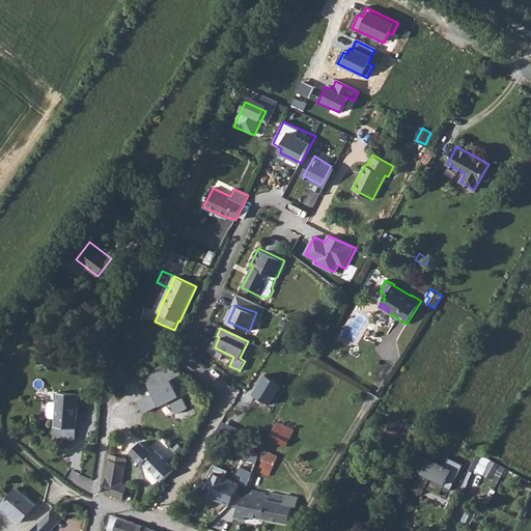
[(170,362),(144,375),(151,390),(152,389),(155,392),(139,400),(144,413),(169,400),(176,414),(188,408),(180,393),(178,394),(171,380),(183,373),(170,362)]
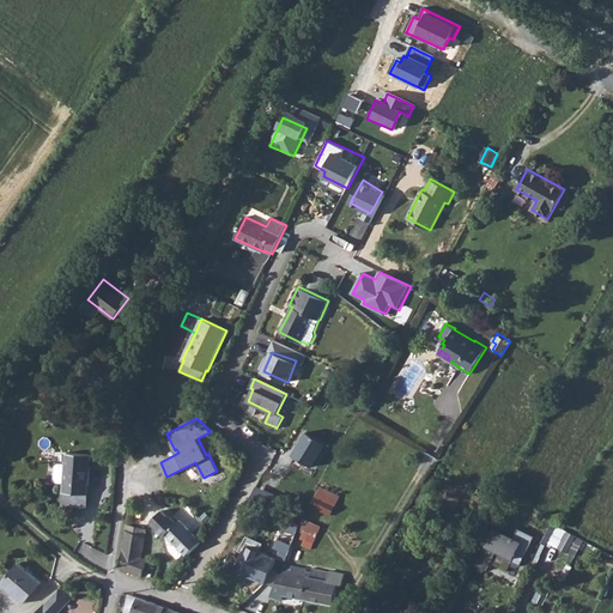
[(64,492),(89,493),(91,455),(67,453),(66,465),(65,483),(64,492)]
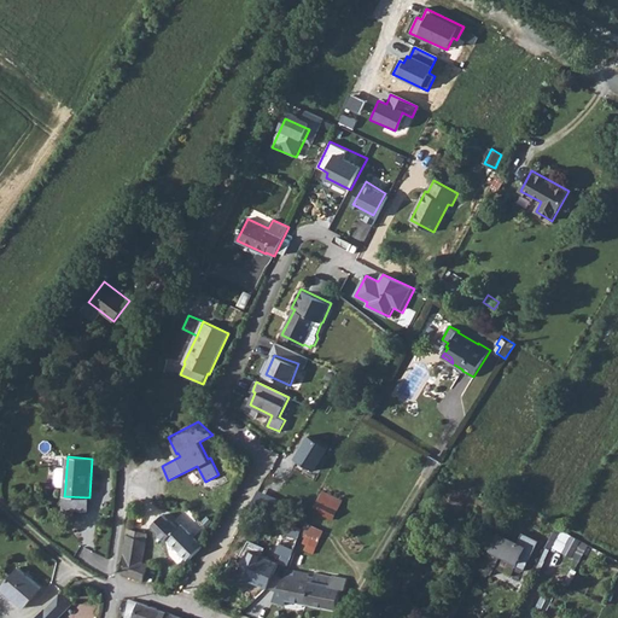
[(57,487),(65,487),(66,468),(58,467),(57,470),(56,484),(57,487)]
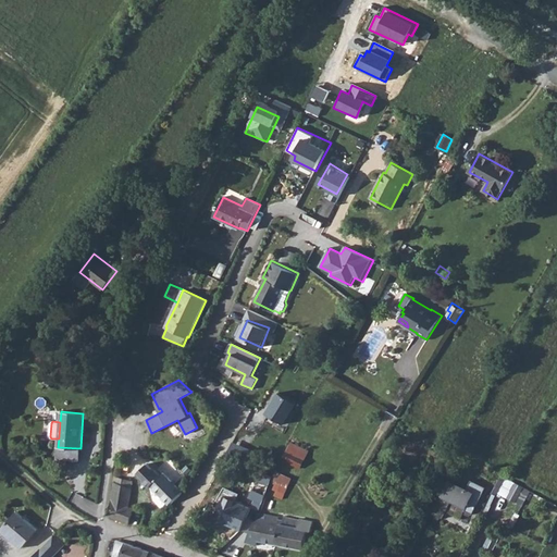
[(287,431),(277,425),(259,460),(270,466),(275,455),(282,458),(296,429),(291,426),(287,431)]
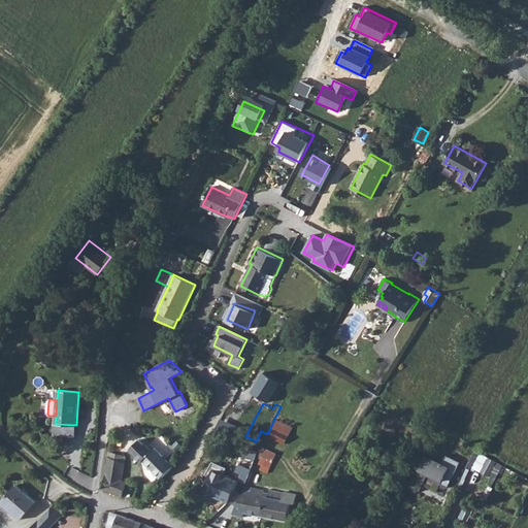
[(293,427),(276,419),(268,436),(285,443),(293,427)]
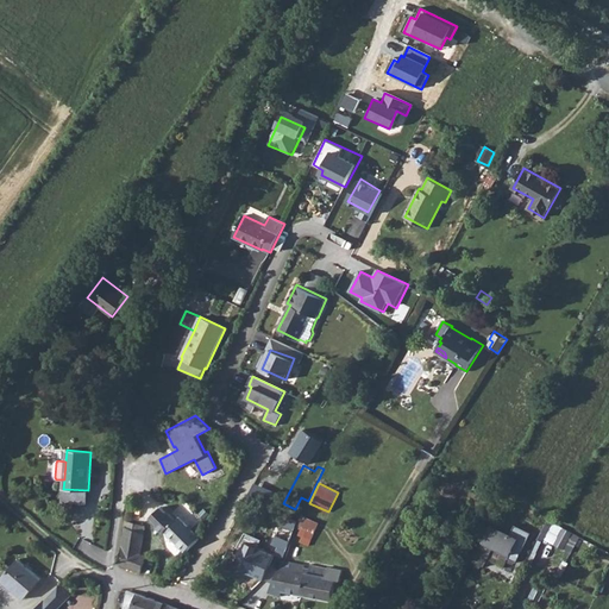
[(88,490),(63,489),(63,501),(87,503),(88,490)]
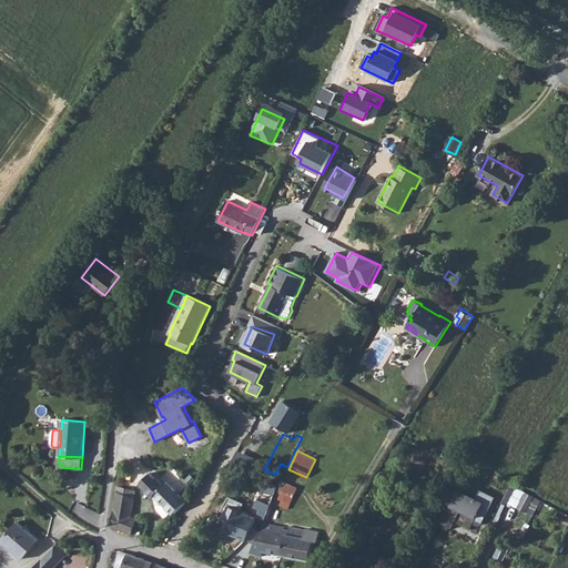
[(153,495),(171,515),(183,505),(190,498),(183,489),(175,497),(159,477),(154,484),(158,489),(153,495)]
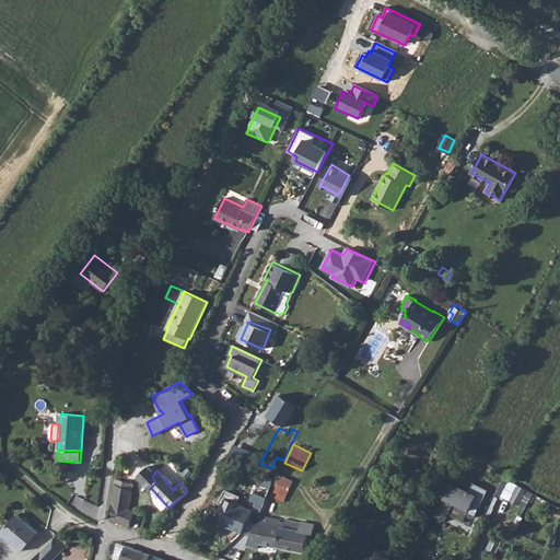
[(293,480),(278,474),(275,482),(273,485),(277,487),(275,491),(279,493),(276,499),(284,502),(293,480)]
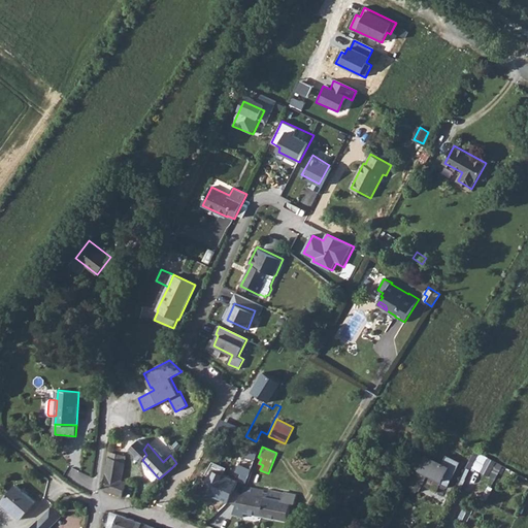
[(252,466),(256,454),(245,451),(241,462),(252,466)]
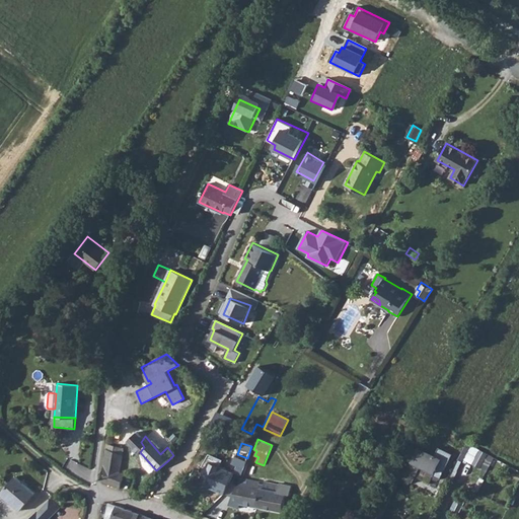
[(488,454),(466,443),(458,459),(462,461),(464,459),(480,467),(488,454)]
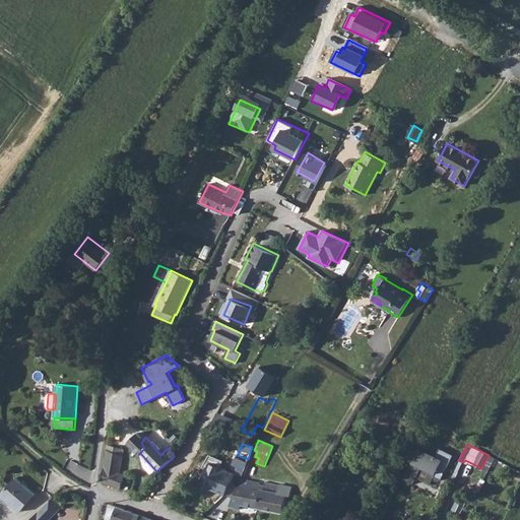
[(107,445),(104,466),(120,473),(124,449),(107,445)]
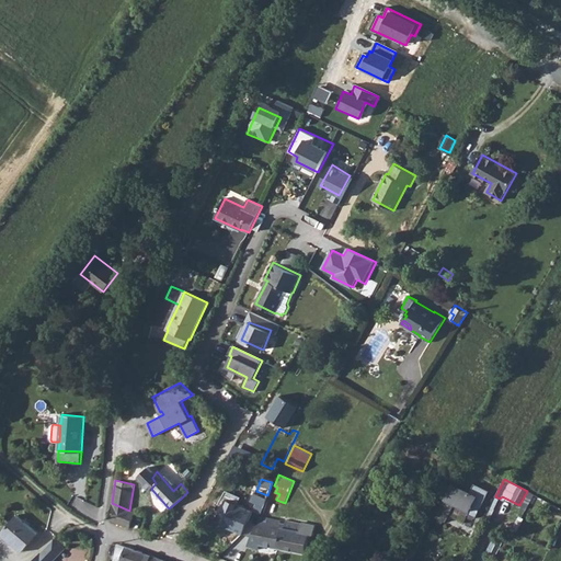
[(453,484),(444,502),(453,506),(455,502),(470,511),(468,514),(476,518),(490,491),(474,483),(470,493),(453,484)]
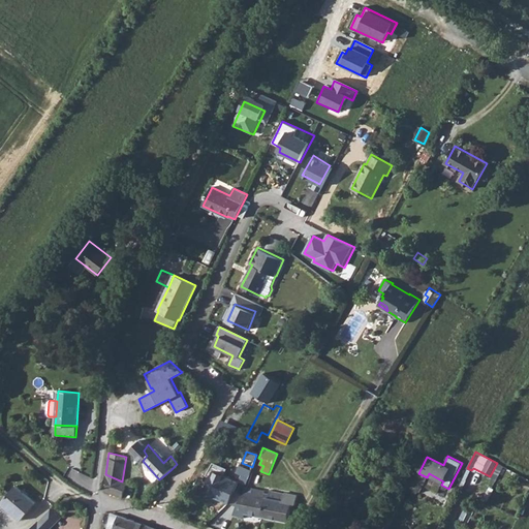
[(204,492),(229,503),(239,483),(222,474),(225,469),(216,466),(214,471),(213,471),(204,492)]
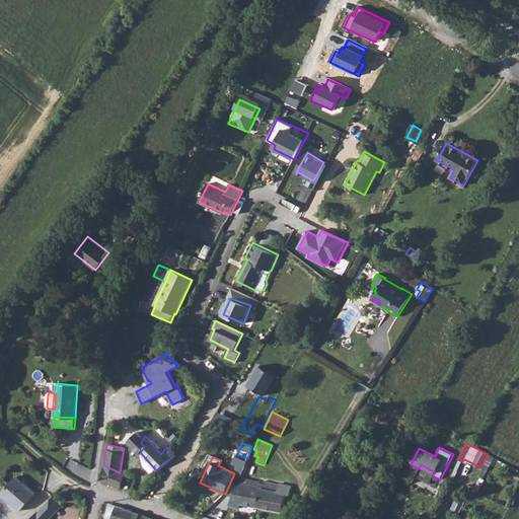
[(167,461),(156,470),(163,478),(173,469),(167,461)]
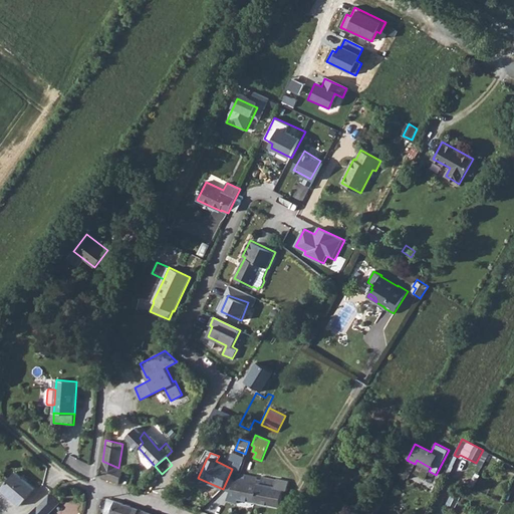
[(102,477),(119,484),(123,469),(118,468),(102,461),(101,475),(101,476),(102,477)]
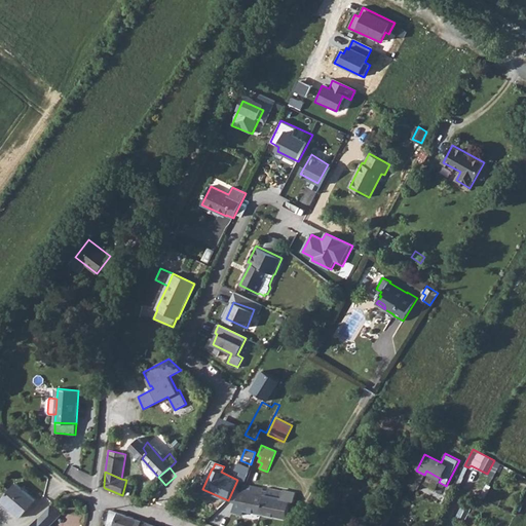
[(36,500),(16,483),(1,500),(21,518),(36,500)]
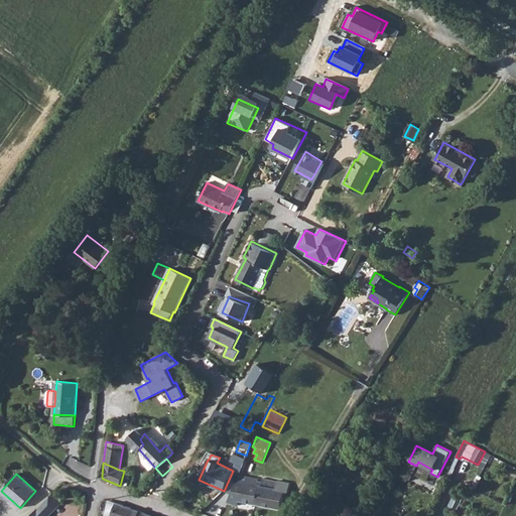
[(239,500),(255,503),(258,487),(256,486),(257,481),(258,479),(240,475),(228,502),(238,506),(239,500)]
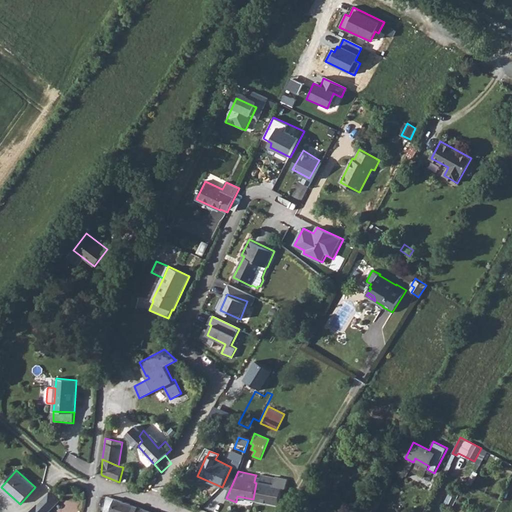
[(256,483),(253,499),(279,505),(283,488),(286,489),(288,479),(275,477),(261,474),(260,478),(259,482),(256,481),(256,483)]
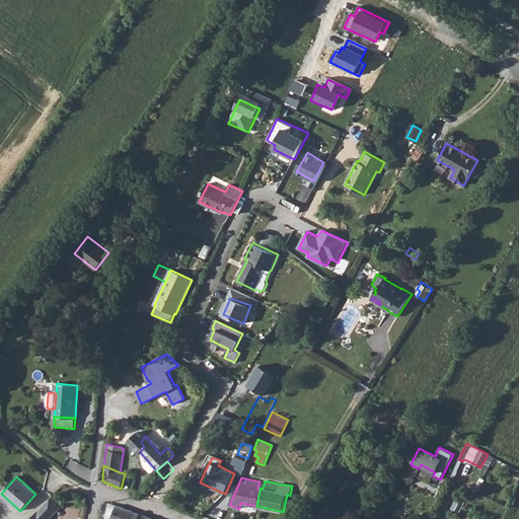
[(50,499),(41,508),(49,516),(46,518),(47,518),(49,518),(60,508),(50,499)]
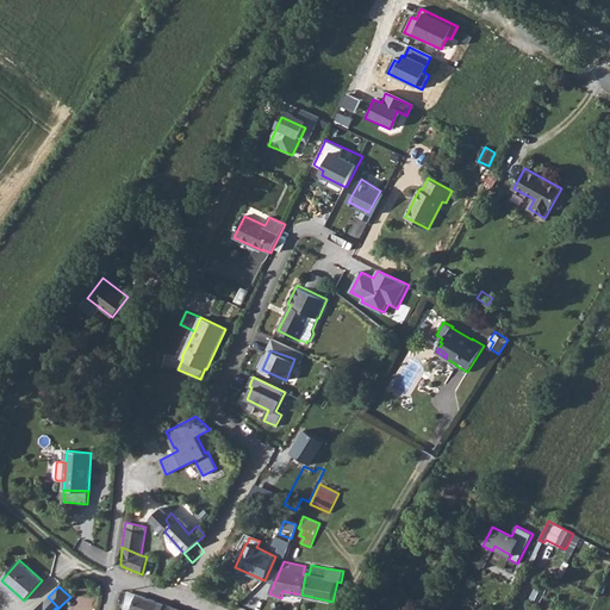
[(151,609),(155,601),(128,591),(123,609),(151,609)]
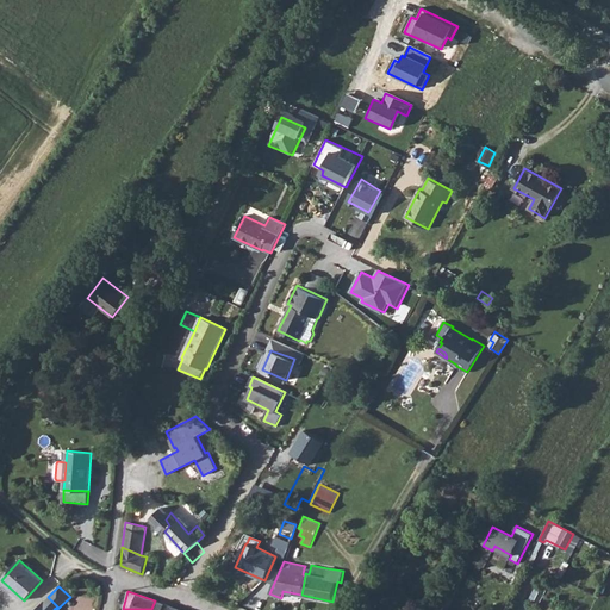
[(35,609),(55,609),(54,609),(57,607),(48,597),(35,609)]
